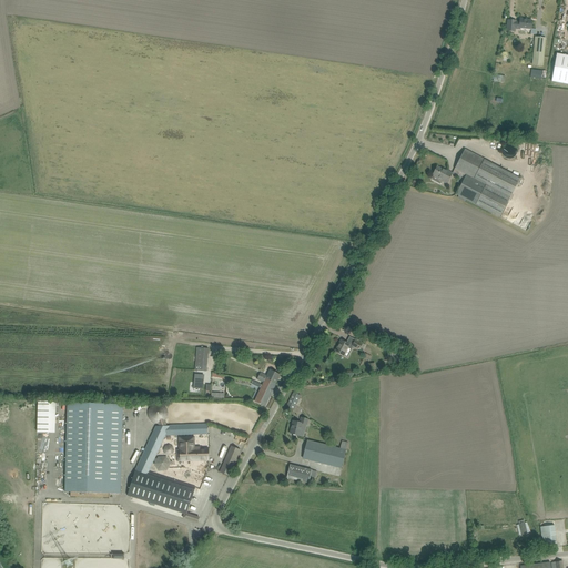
[(508,20),(508,26),(507,31),(515,32),(515,29),(519,29),(519,28),(531,29),(531,27),(533,21),(525,20),(525,19),(520,18),(520,22),(516,21),(508,20)]
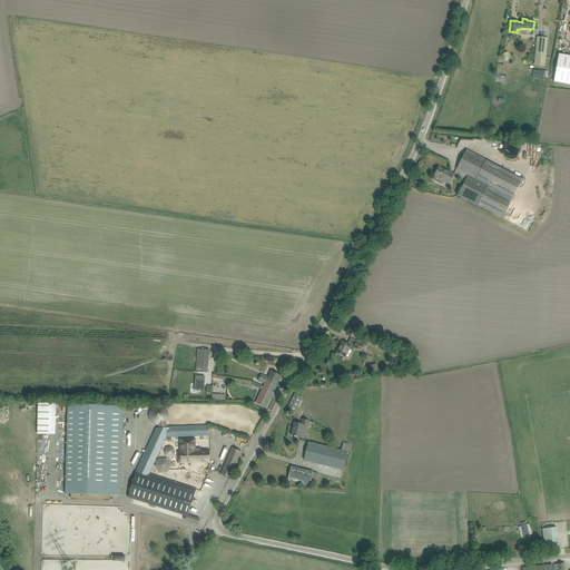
[(544,66),(547,45),(547,38),(537,37),(533,65),(544,66)]
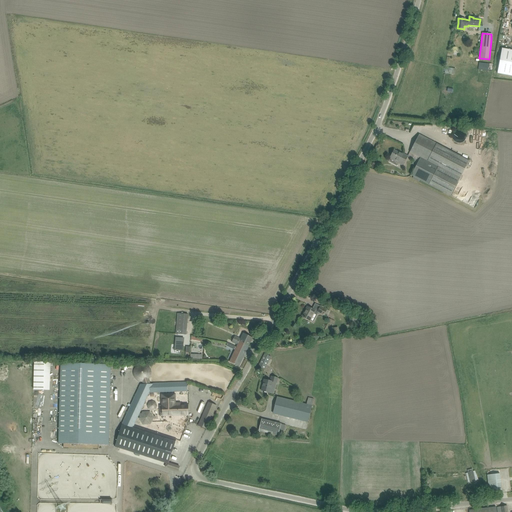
[(511,76),(511,50),(502,48),(497,73),(511,76)]
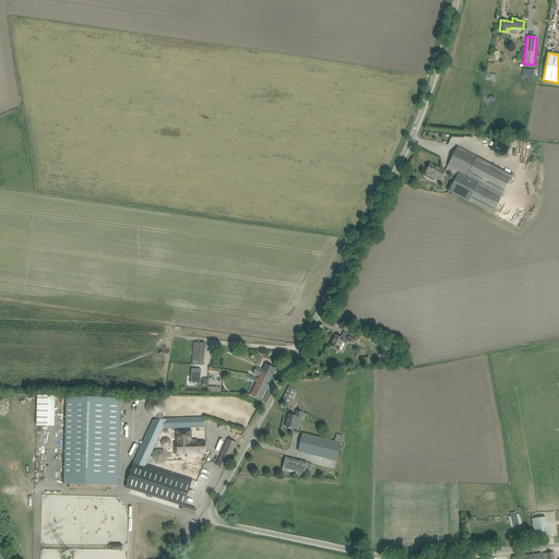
[(534,70),(523,69),(522,76),(533,78),(534,70)]
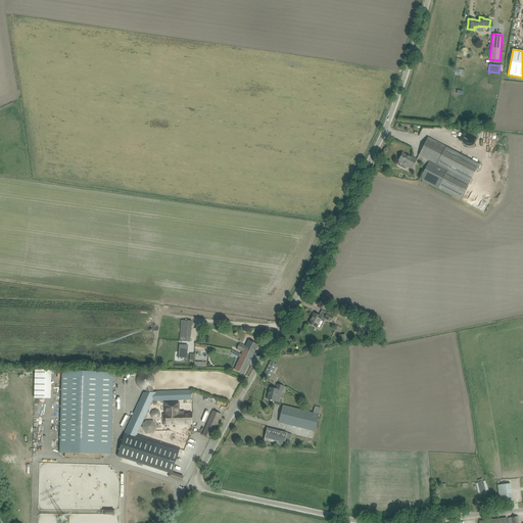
[(476,140),(476,139),(476,138),(476,136),(475,135),(474,134),(473,133),(472,133),(470,132),(469,132),(468,132),(467,133),(465,134),(464,135),(464,136),(463,137),(463,139),(463,141),(464,142),(464,143),(465,144),(466,145),(468,145),(469,146),(470,146),(472,145),(473,145),(474,144),(475,143),(476,141),(476,140)]
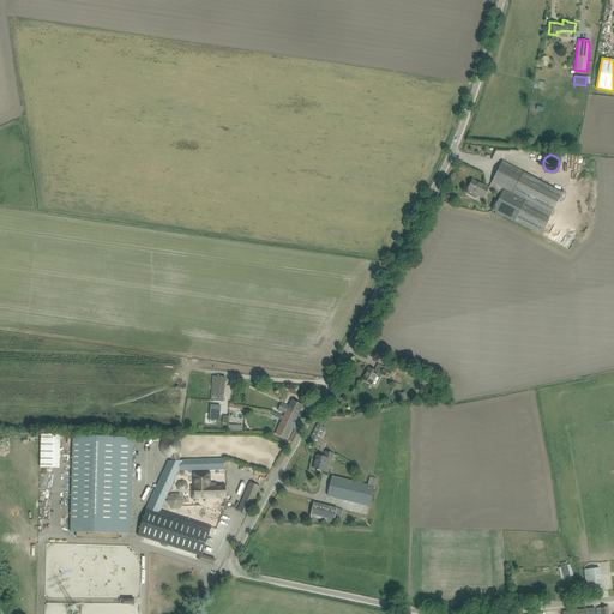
[(503,161),(492,182),(499,186),(497,191),(501,194),(493,210),(540,235),(563,193),(524,173),(509,164),(503,161)]
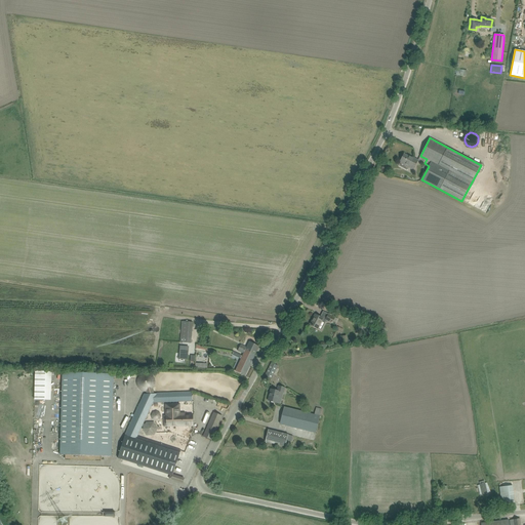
[(413,170),(418,161),(418,160),(415,159),(411,157),(410,157),(404,154),(400,163),(399,164),(399,166),(407,170),(408,169),(409,167),(413,170)]
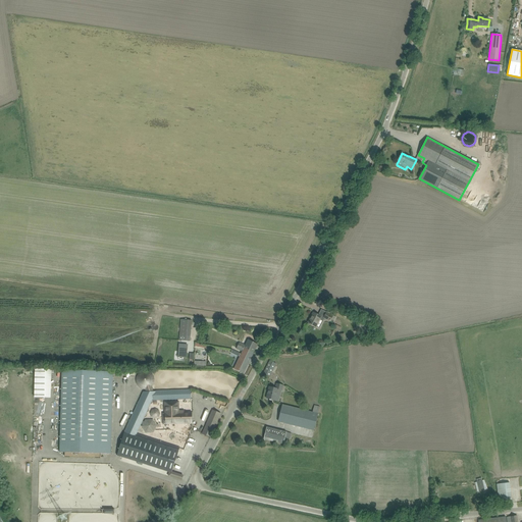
[(312,317),(309,323),(313,325),(316,326),(321,317),(330,321),(333,315),(326,312),(321,309),(318,315),(313,313),(311,317),(312,317)]
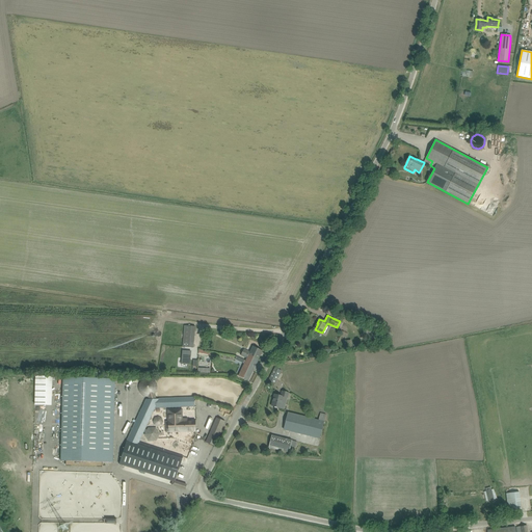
[(183,346),(194,347),(195,325),(184,325),(183,346)]
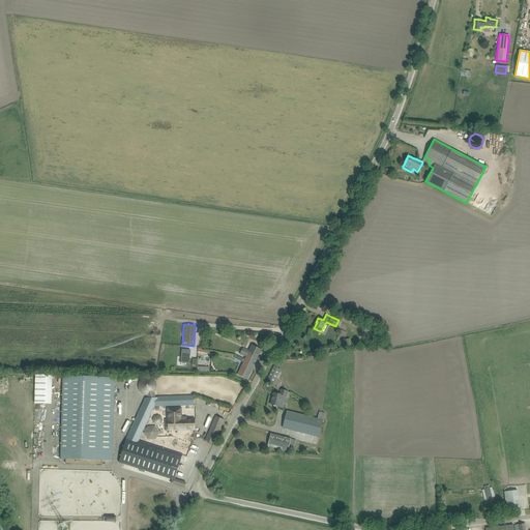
[(378,332),(363,326),(361,332),(376,339),(378,332)]
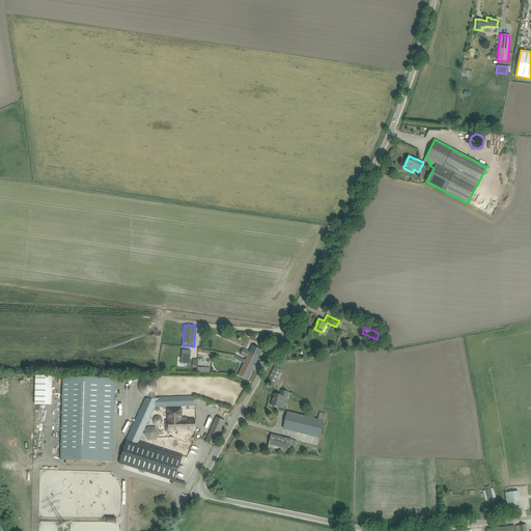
[(255,365),(262,351),(253,345),(250,352),(244,348),(241,355),(247,358),(246,360),(255,365)]
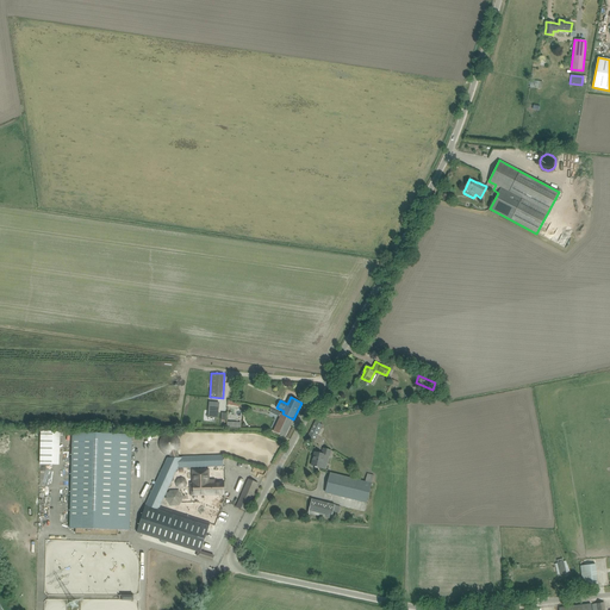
[(210,402),(209,417),(218,417),(219,403),(210,402)]
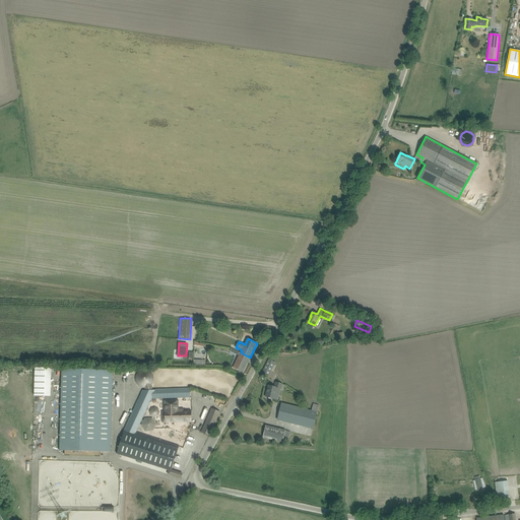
[(243,372),(250,358),(241,352),(239,355),(234,368),(243,372)]
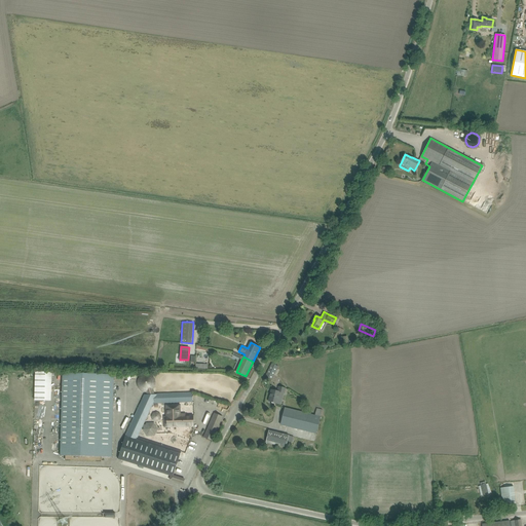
[(272,379),(278,367),(276,366),(272,363),(265,376),(272,379)]
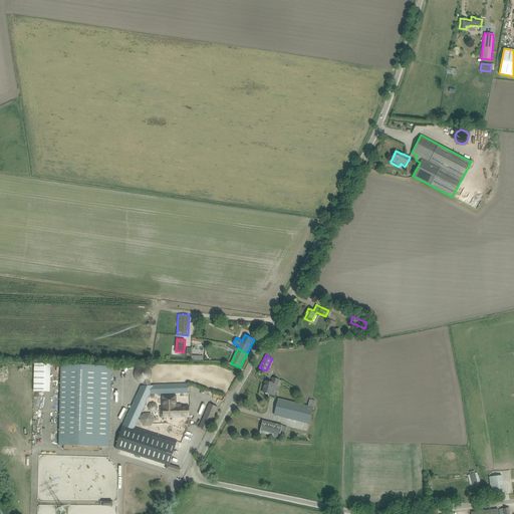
[(61,364),(59,446),(109,447),(111,365),(61,364)]
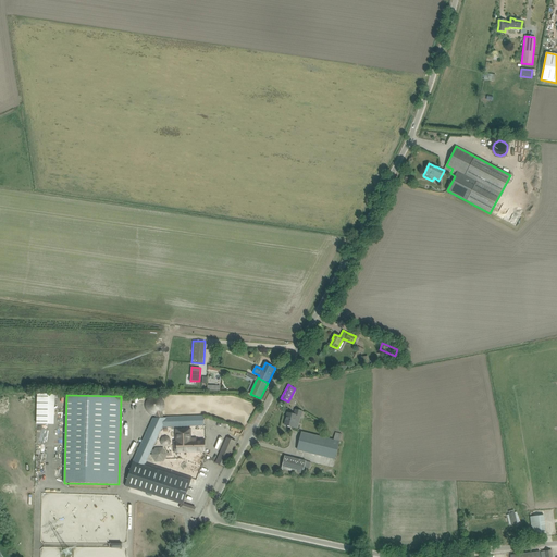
[(147,415),(162,415),(162,411),(160,411),(160,408),(163,408),(162,397),(146,398),(147,415)]
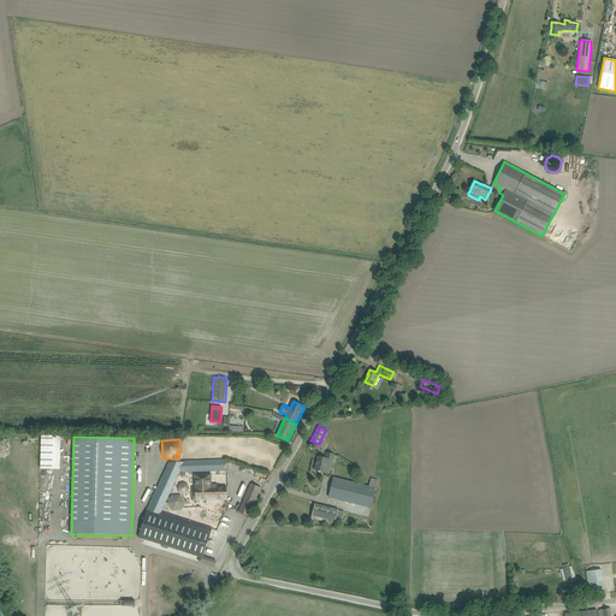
[(329,463),(330,460),(333,461),(335,455),(332,455),(326,452),(325,458),(319,456),(315,471),(325,473),(327,463),(329,463)]
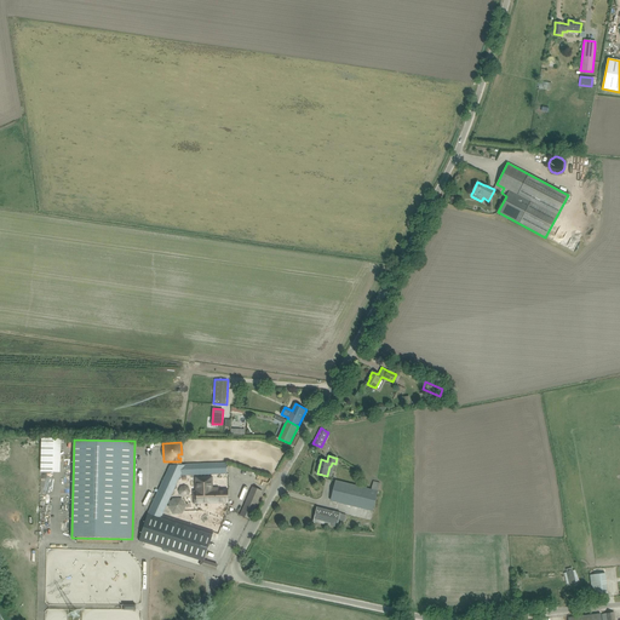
[(205,561),(213,532),(208,529),(162,515),(167,504),(170,504),(168,507),(173,515),(183,514),(187,506),(182,498),(172,499),(171,501),(170,500),(181,476),(227,474),(227,463),(184,465),(170,465),(148,514),(139,540),(151,545),(199,560),(204,561),(204,562),(205,561)]
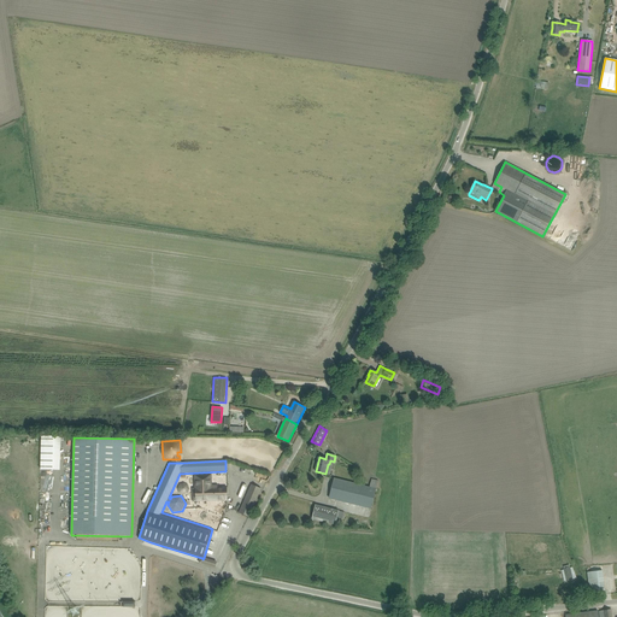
[(227,500),(227,487),(212,488),(212,475),(195,475),(197,501),(227,500)]
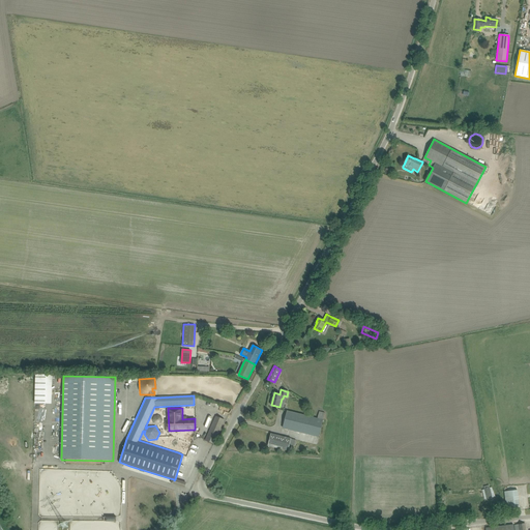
[(287,411),(283,428),(319,437),(323,420),(317,418),(287,411)]
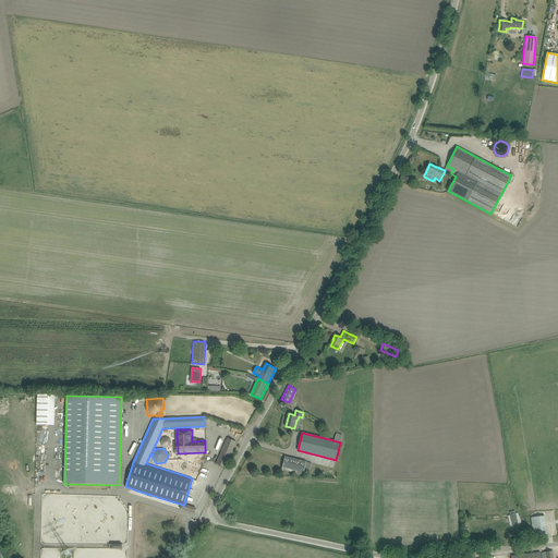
[(226,468),(237,443),(227,438),(216,463),(226,468)]
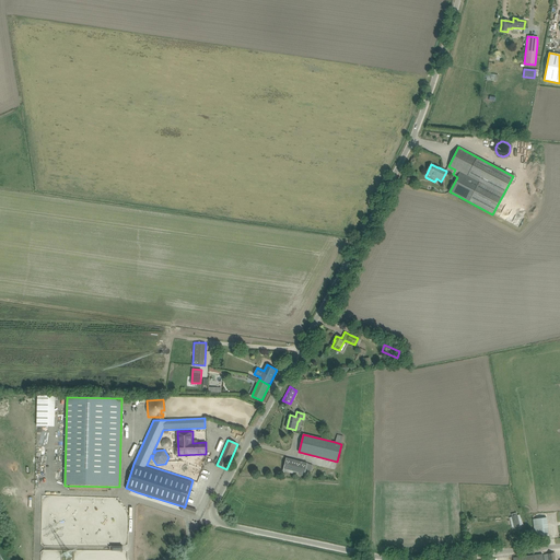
[(286,458),(282,471),(304,477),(305,470),(307,464),(286,458)]
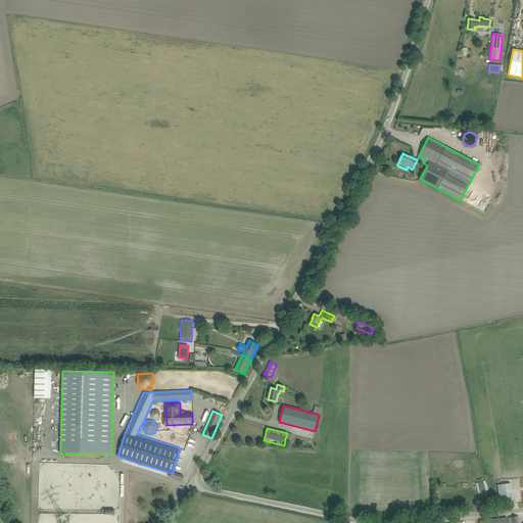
[(182,481),(184,476),(173,473),(172,474),(172,473),(170,477),(182,481)]
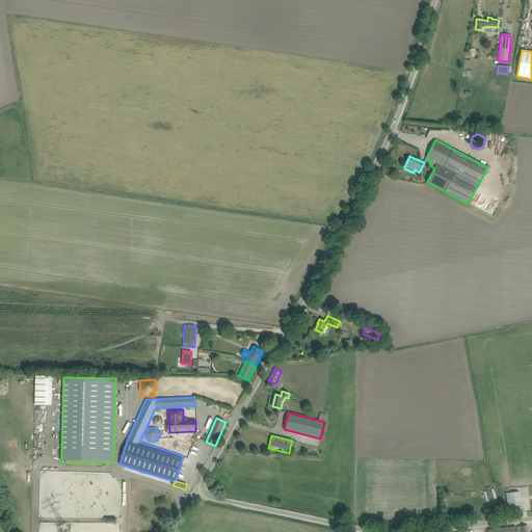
[(485,488),(488,501),(497,499),(494,489),(491,489),(490,487),(485,488)]
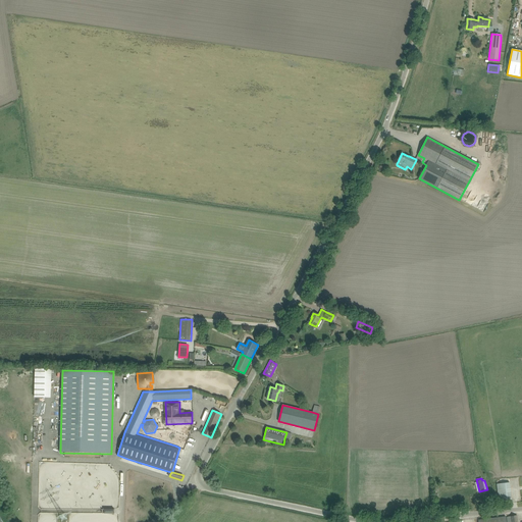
[(512,498),(510,482),(497,484),(499,500),(512,498)]
